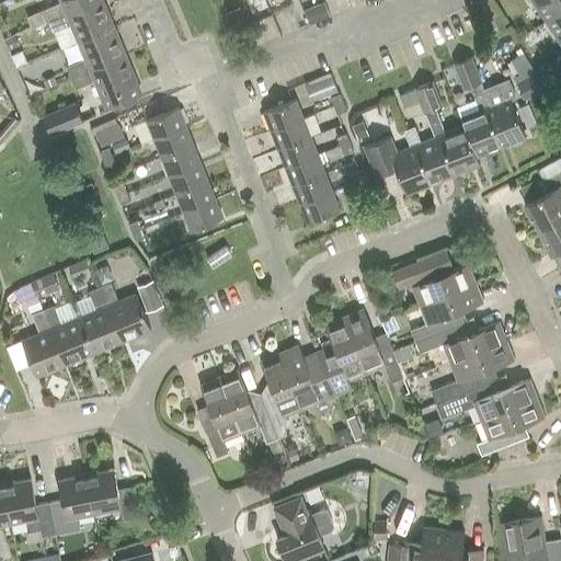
[(47,21),(96,0),(60,0),(61,2),(25,16),(30,27),(47,21)]
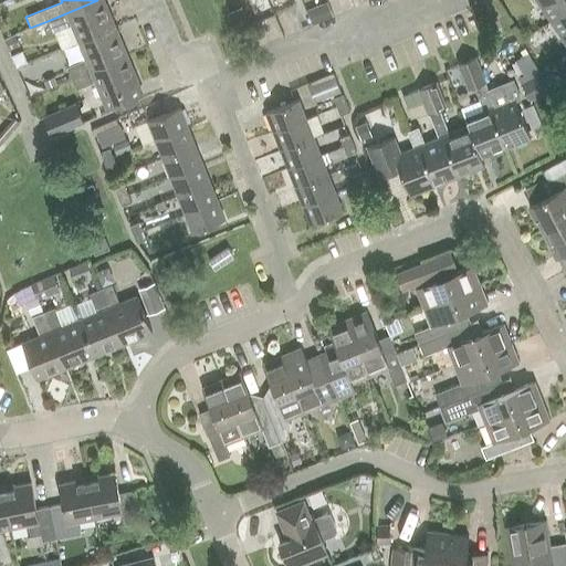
[(72,24),(79,41),(115,27),(104,0),(97,0),(48,21),(53,32),(72,24)]
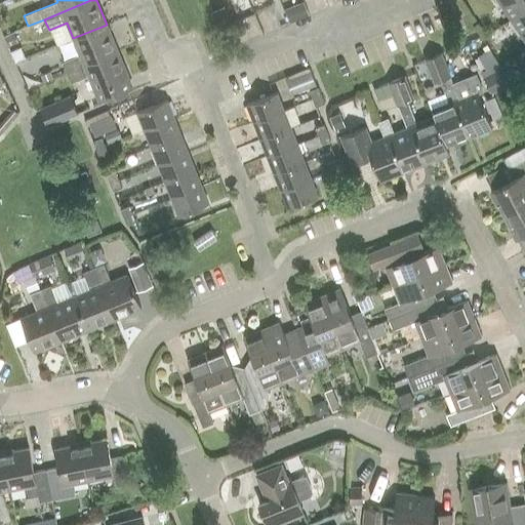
[(524,0),(497,0),(511,18),(524,9),(524,0)]
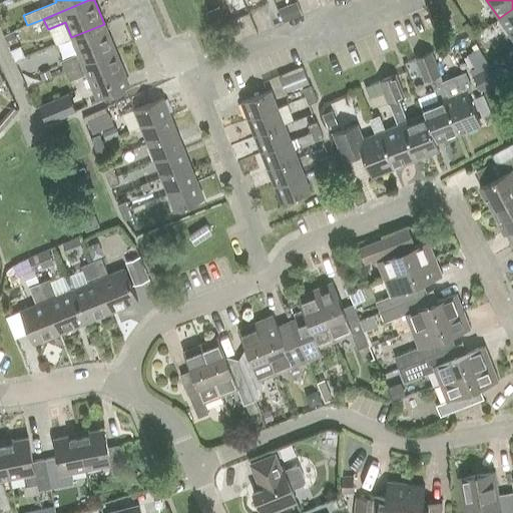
[(512,39),(512,9),(499,18),(512,39)]
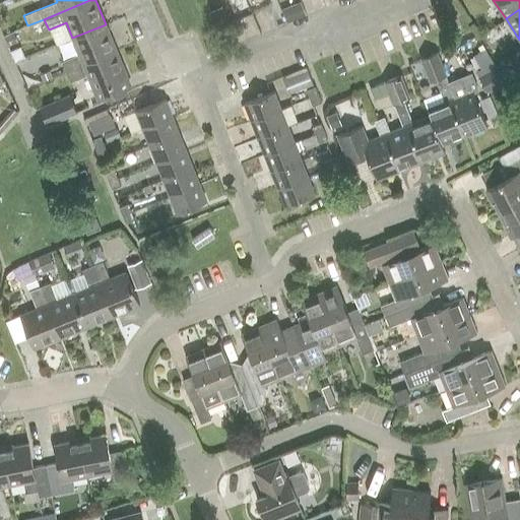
[(62,61),(66,71),(117,51),(106,24),(72,38),(79,54),(62,61)]
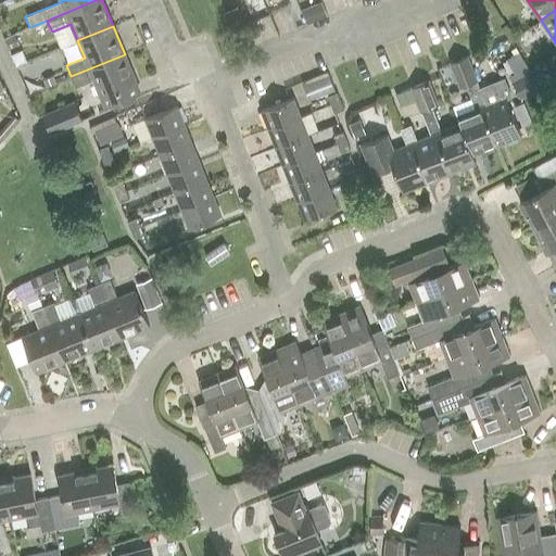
[(522,52),(513,58),(521,76),(531,71),(522,52)]
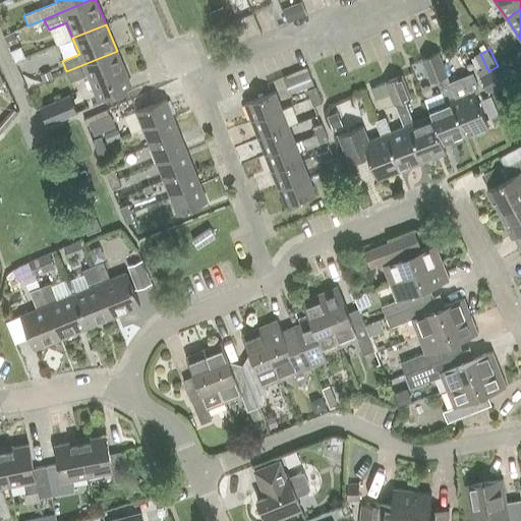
[(128,77),(117,51),(66,71),(70,81),(88,74),(99,103),(132,89),(128,77)]
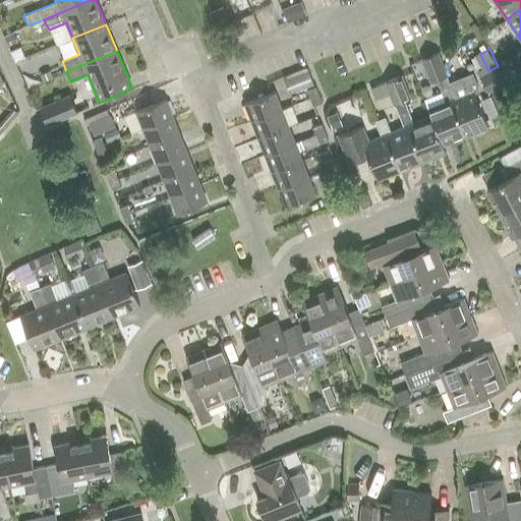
[(451,100),(455,98),(438,52),(421,58),(430,81),(437,79),(445,102),(427,109),(430,116),(443,145),(465,135),(451,100)]
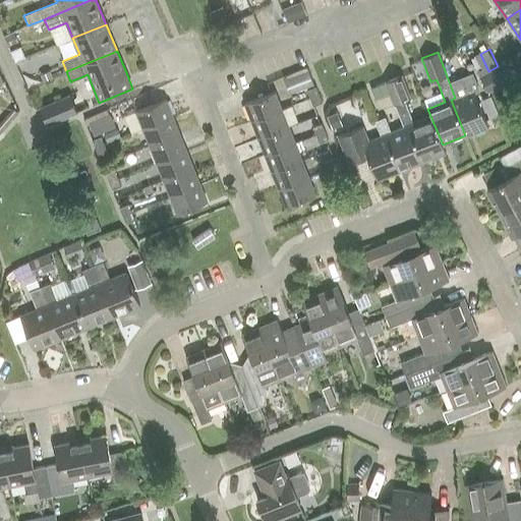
[(286,74),(291,92),(316,84),(311,67),(286,74)]
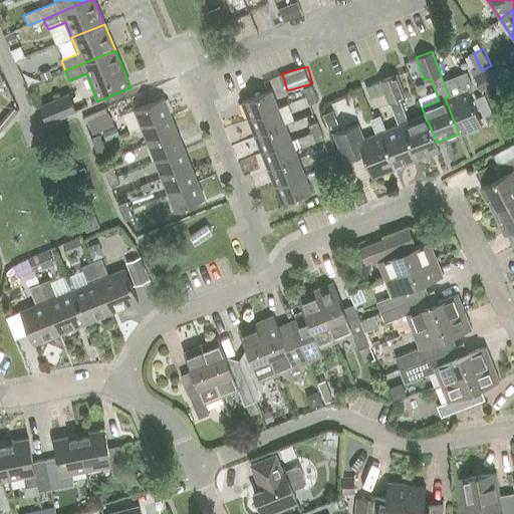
[(499,82),(491,66),(473,76),(481,91),(499,82)]
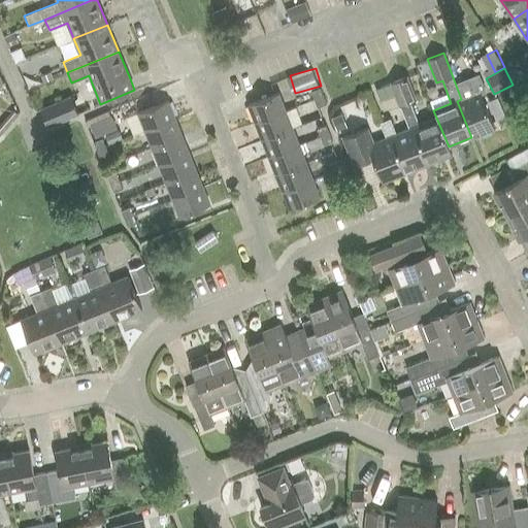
[(48,72),(39,76),(42,83),(52,78),(48,72)]
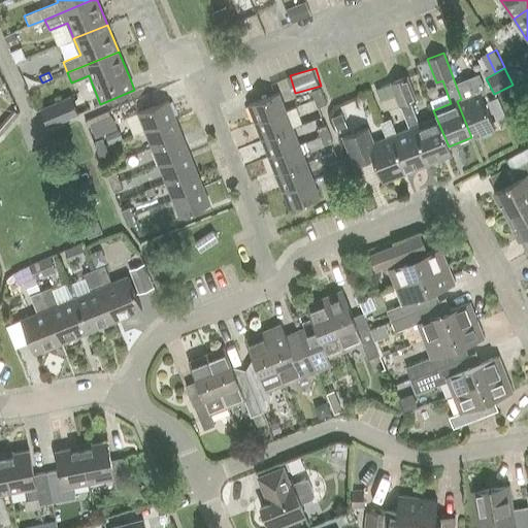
[(457,101),(471,137),(495,128),(481,93),(485,91),(479,74),(468,78),(474,94),(461,99),(457,101)]
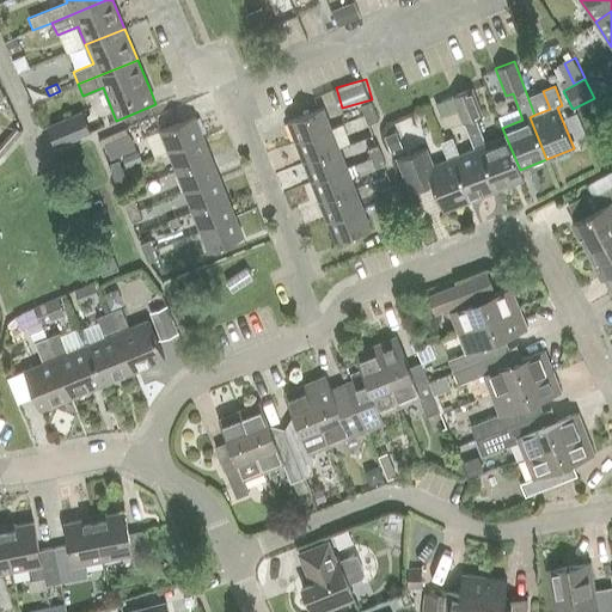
[(506,136),(485,145),(476,117),(482,115),(471,87),(453,96),(473,150),(479,147),(496,190),(524,179),(520,170),(506,136)]
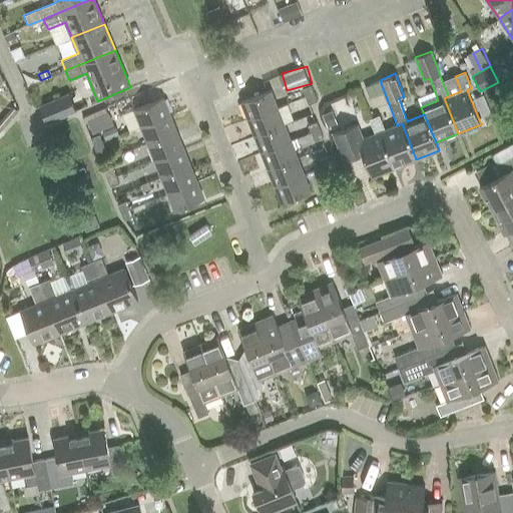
[(305,96),(314,92),(311,85),(302,88),(305,96)]
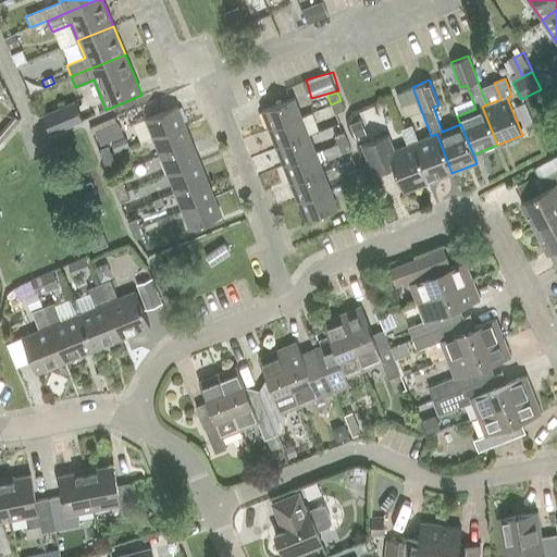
[(269,128),(300,116),(293,98),(261,110),(269,128)]
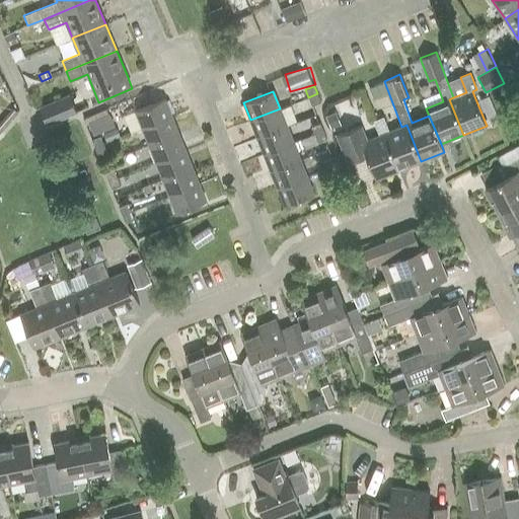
[(76,110),(69,93),(38,106),(45,124),(76,110)]
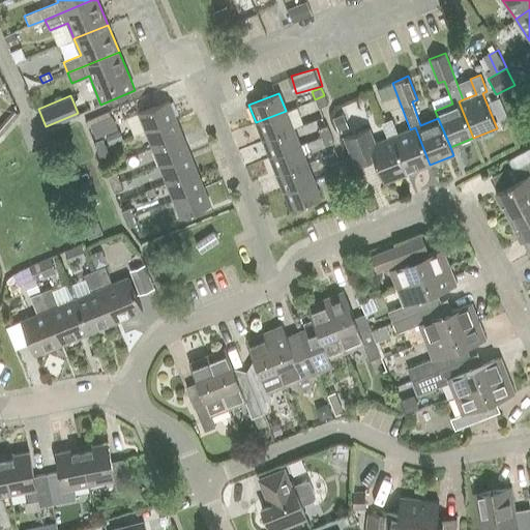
[(324,95),(315,99),(319,108),(327,104),(324,95)]
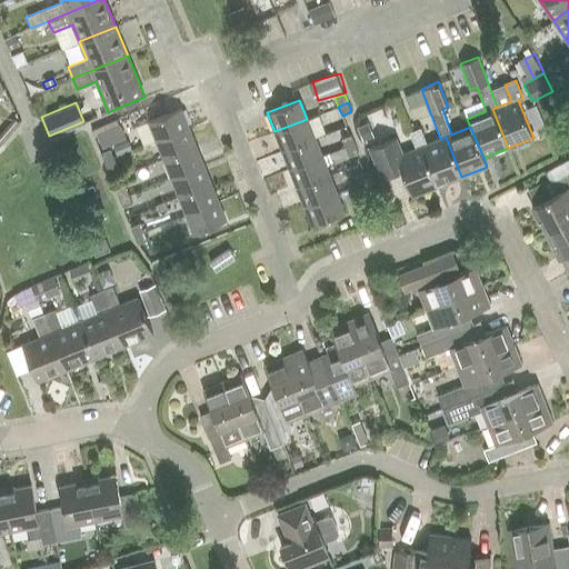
[(180,108),(148,121),(156,140),(188,127),(180,108)]
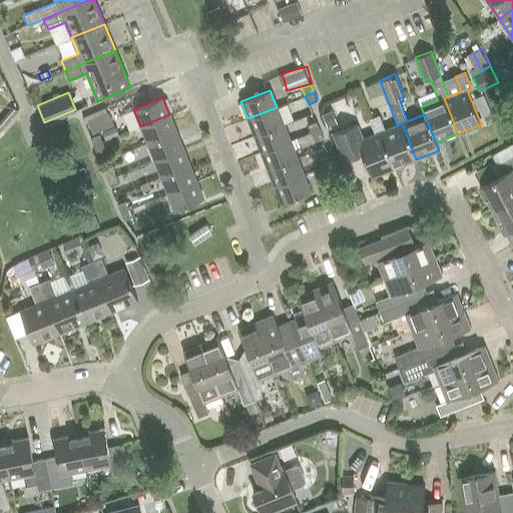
[(247,118),(254,135),(284,123),(277,107),(247,118)]
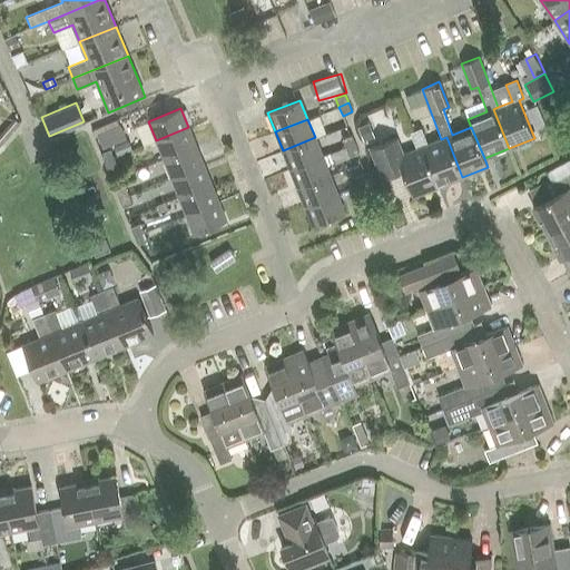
[(124,137),(118,125),(95,135),(100,147),(124,137)]
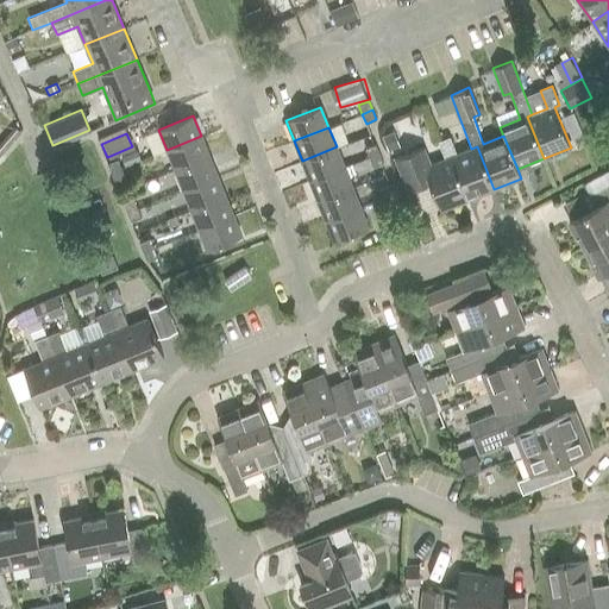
[(167,150),(175,170),(209,156),(201,136),(167,150)]
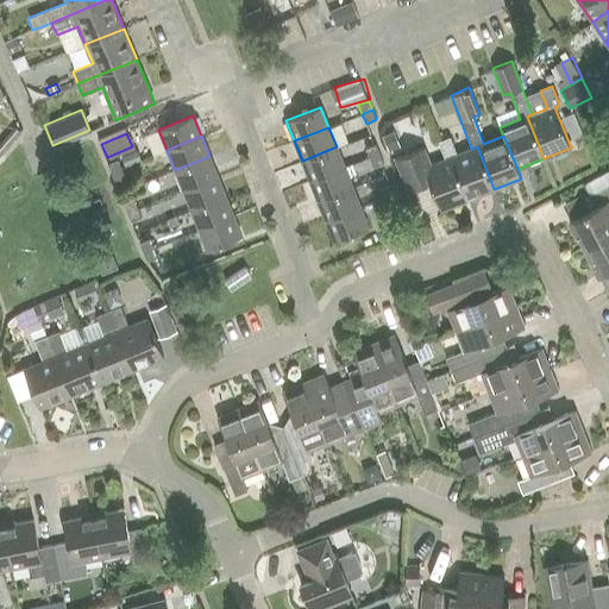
[(468,199),(494,189),(477,146),(471,149),(457,155),(450,137),(438,142),(445,159),(451,157),(468,199)]
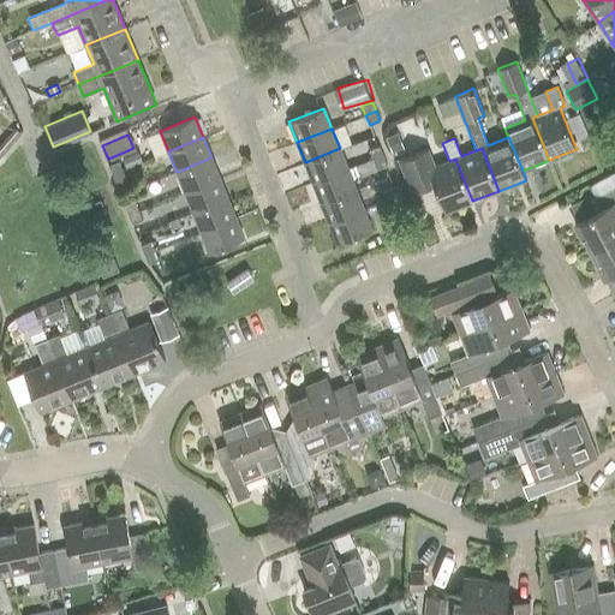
[(372,159),(383,155),(380,145),(369,149),(372,159)]
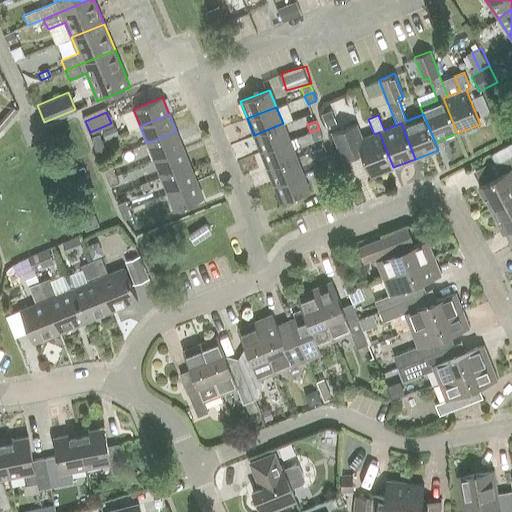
[(254,135),(261,152),(289,140),(283,123),(254,135)]
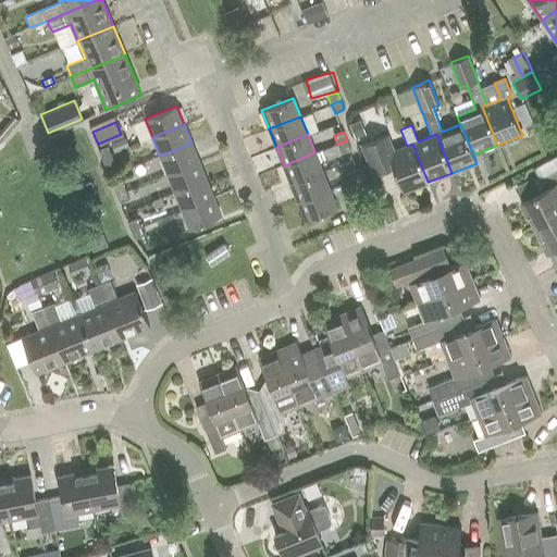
[(412,144),(407,146),(394,150),(387,134),(362,145),(374,174),(393,168),(403,192),(428,182),(412,144)]
